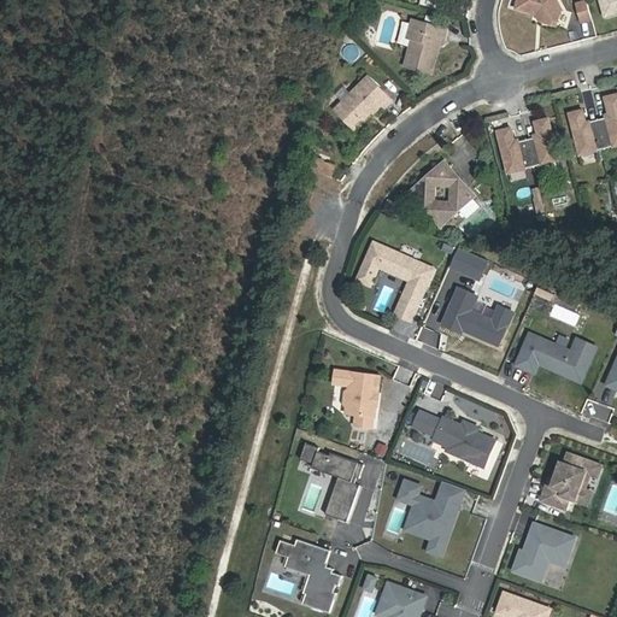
[(517,0),(517,4),(538,10),(542,16),(557,21),(563,5),(559,0),(517,0)]
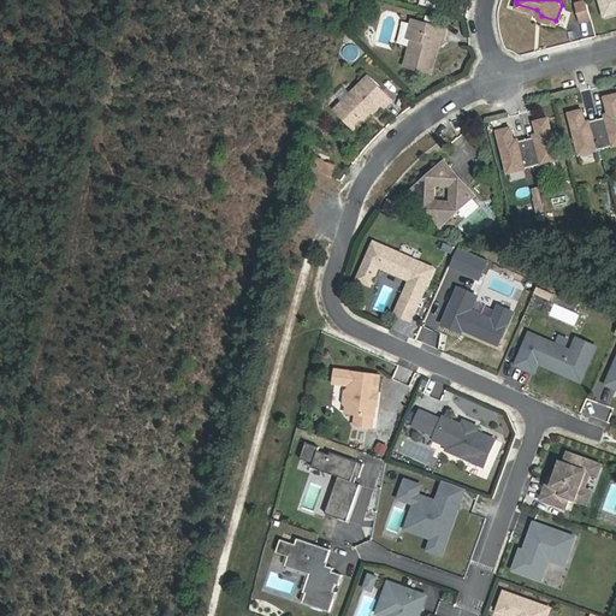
[(591,16),(586,0),(582,0),(576,3),(581,19),(591,16)]
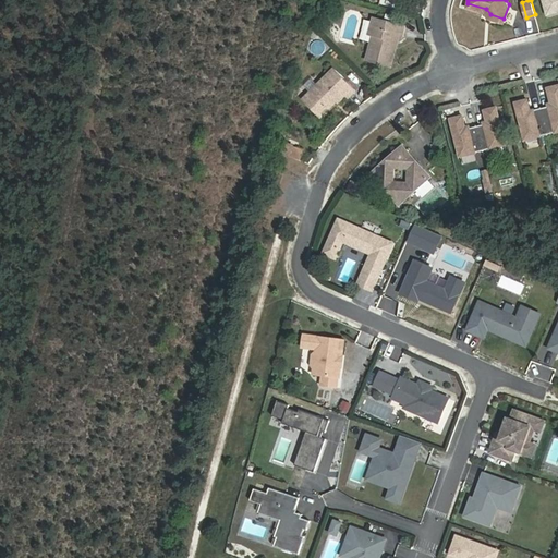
[(373,48),(397,51),(402,20),(405,20),(407,9),(376,4),(373,21),(376,22),(373,48)]
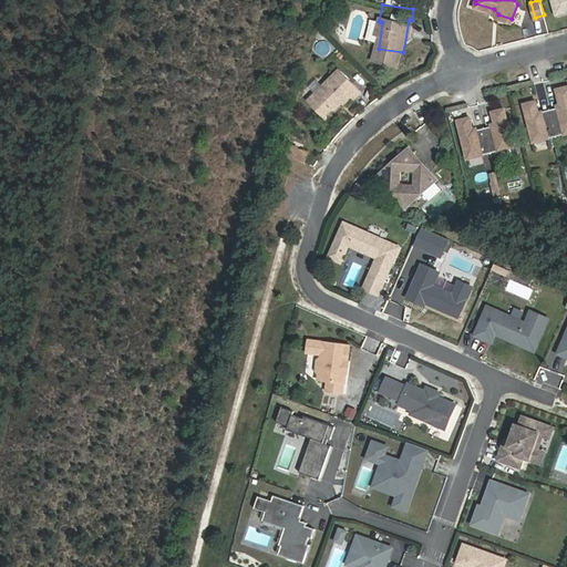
[(371,20),(368,41),(374,42),(378,21),(371,20)]
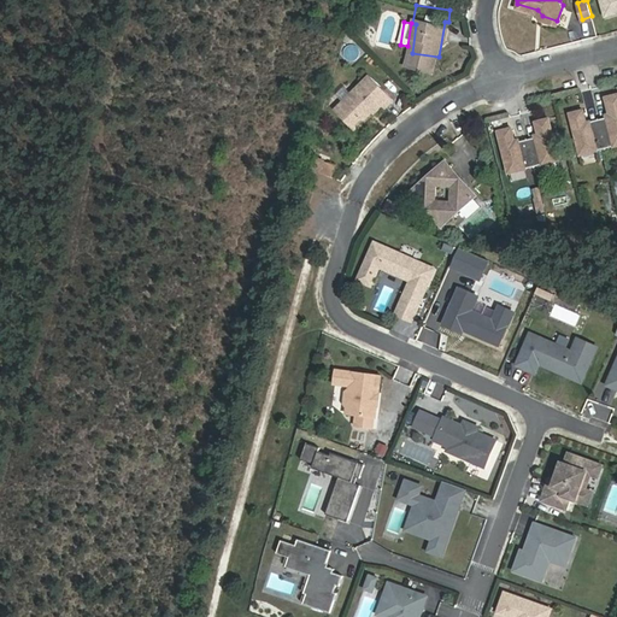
[(375,66),(341,98),(357,116),(362,111),(363,104),(374,94),(380,101),(387,94),(391,98),(398,90),(375,66)]
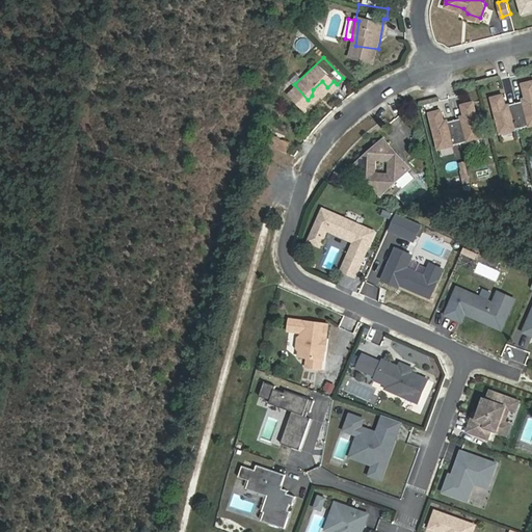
[(493,92),(501,130),(531,123),(531,77),(524,80),(527,97),(525,98),(524,98),(506,102),(504,90),(493,92)]
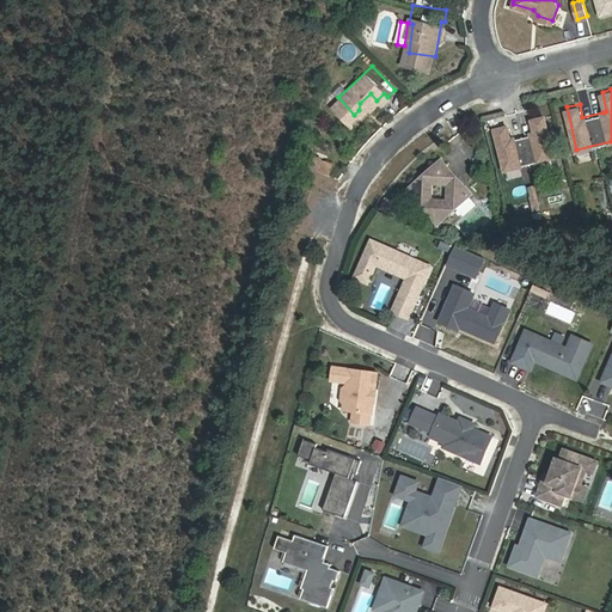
[(496,123),(506,166),(556,154),(546,112),(533,115),(537,128),(513,134),(509,121),(496,123)]
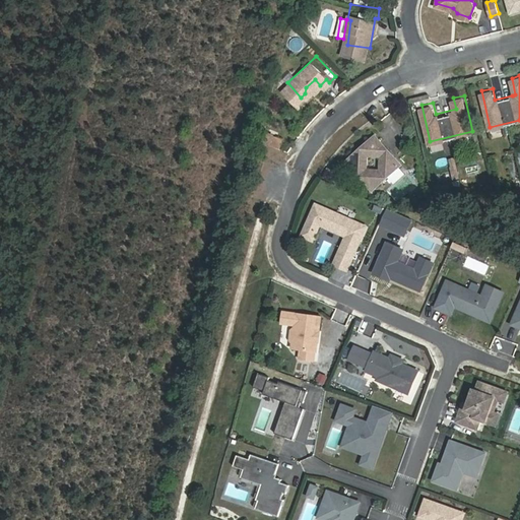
[(274,123),(262,118),(258,127),(269,132),(274,123)]
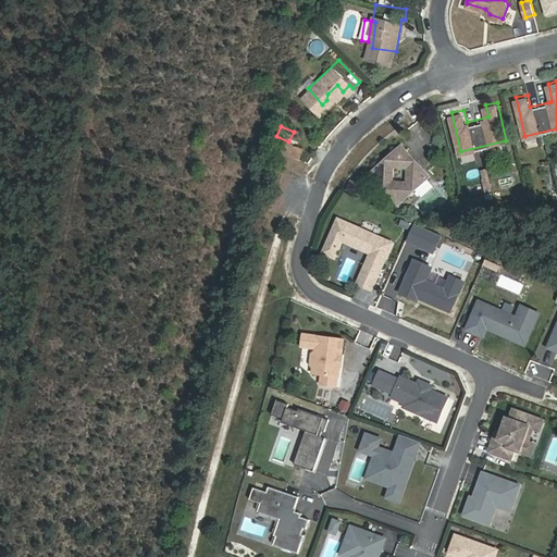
[(404,141),(371,168),(398,199),(430,173),(404,141)]
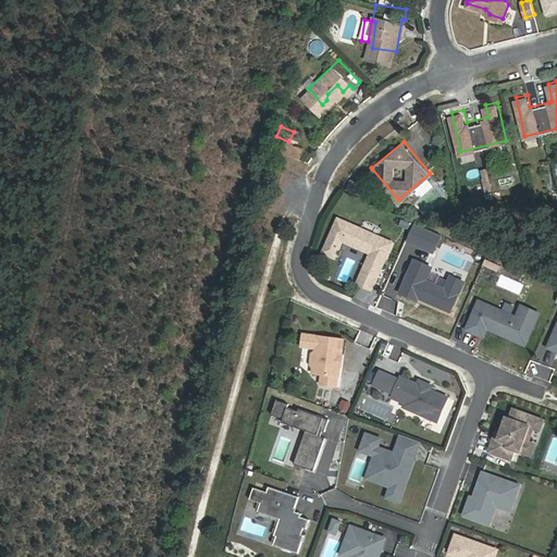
[(270,144),(265,152),(276,158),(281,149),(270,144)]
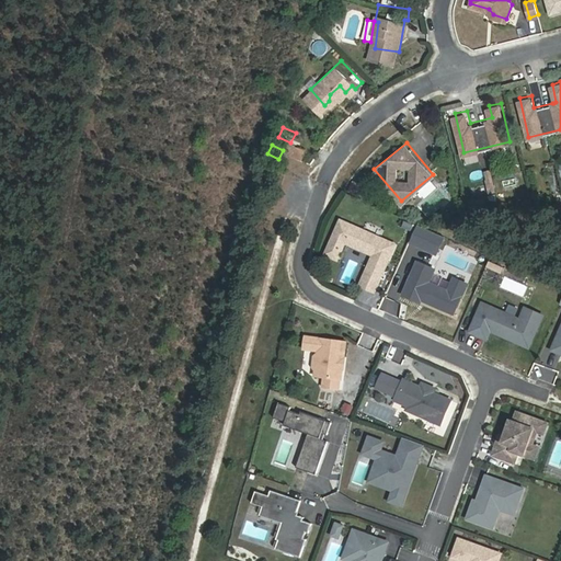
[(358,170),(351,178),(359,187),(367,180),(358,170)]
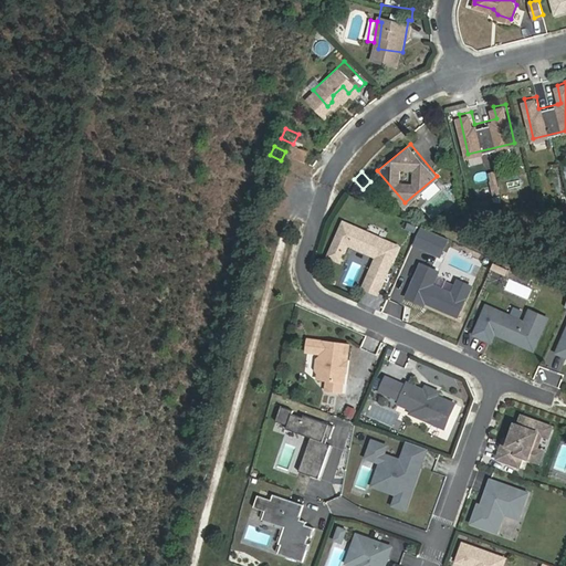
[(397,244),(342,220),(326,255),(338,261),(343,251),(339,250),(343,242),(345,243),(346,242),(375,254),(378,255),(375,262),(371,263),(362,285),(376,292),(397,244)]
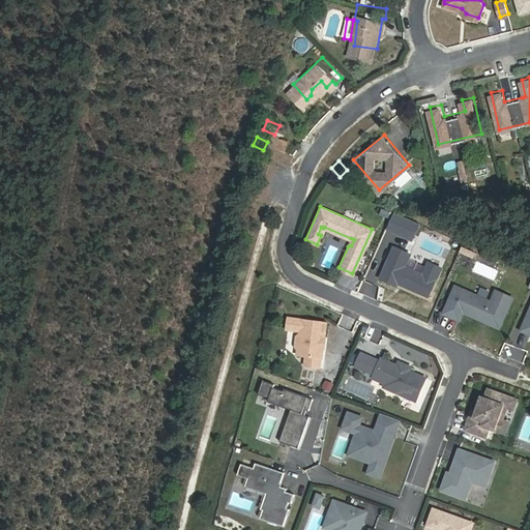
[(408,252),(392,244),(379,275),(394,283),(395,280),(427,293),(439,265),(428,260),(422,269),(404,261),(408,252)]
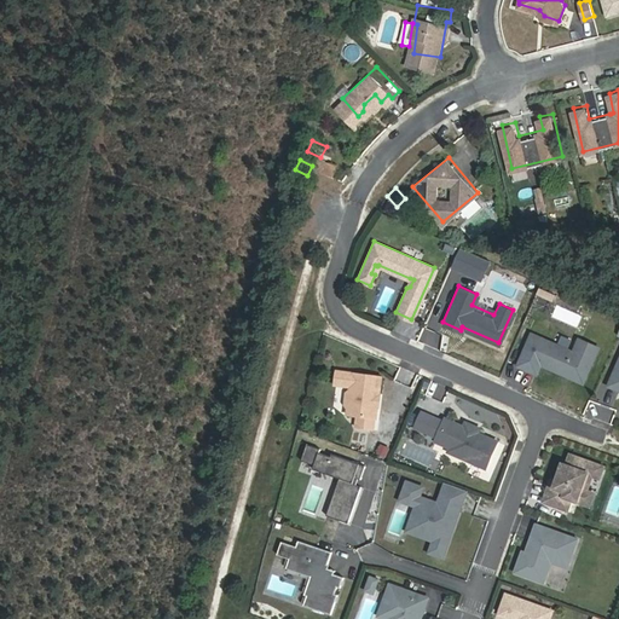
[(556,294),(541,288),(538,293),(554,299),(556,294)]
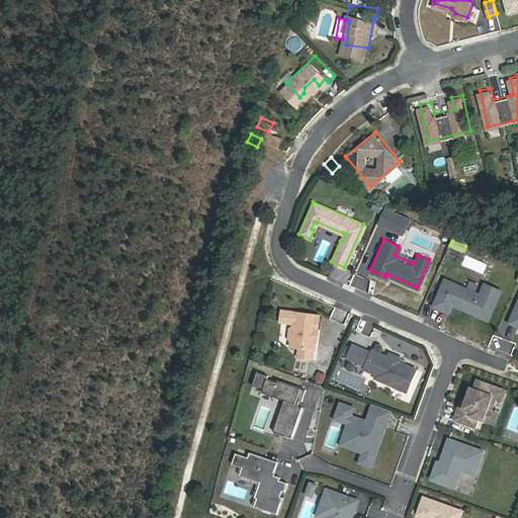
[(483,274),(487,264),(465,255),(461,265),(483,274)]
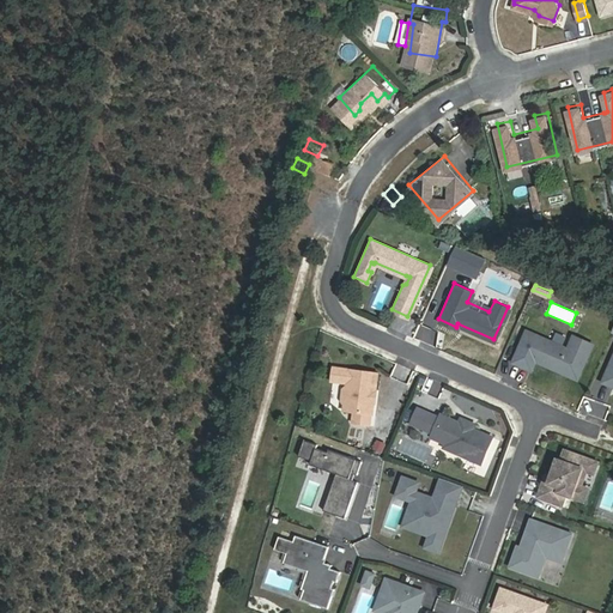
[(568,346),(526,328),(513,359),(532,368),(535,358),(558,369),(559,365),(565,368),(564,371),(577,376),(593,341),(574,333),(568,346)]
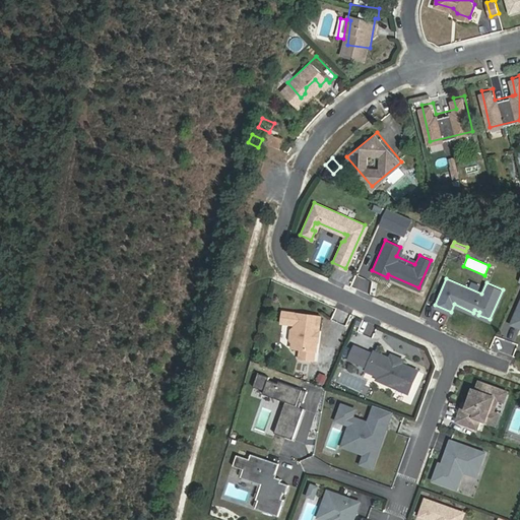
[(519,301),(511,322),(519,327),(519,325),(519,301)]
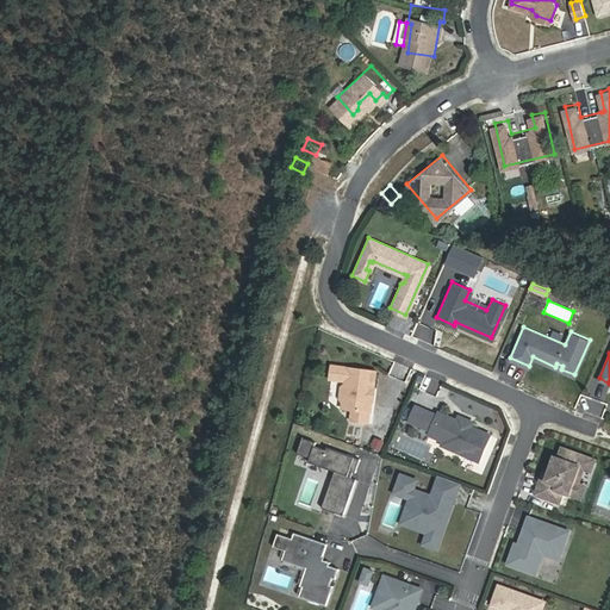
[(380,371),(336,366),(334,380),(349,381),(349,385),(353,388),(352,399),(348,403),(347,410),(375,412),(377,402),(377,400),(375,399),(377,391),(378,390),(378,388),(380,371)]
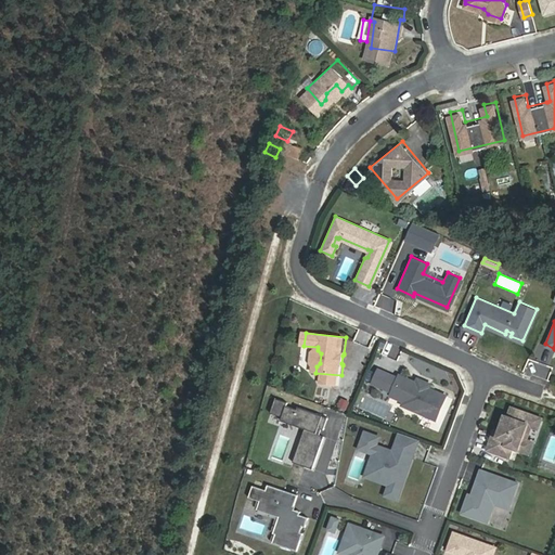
[(388,372),(377,368),(371,381),(382,386),(388,372)]
